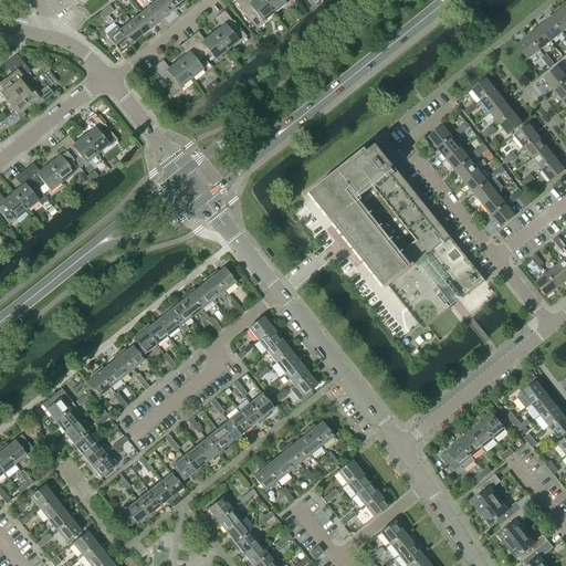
[(148,0),(152,4),(164,19),(170,12),(171,14),(175,11),(174,10),(166,0),(148,0)]
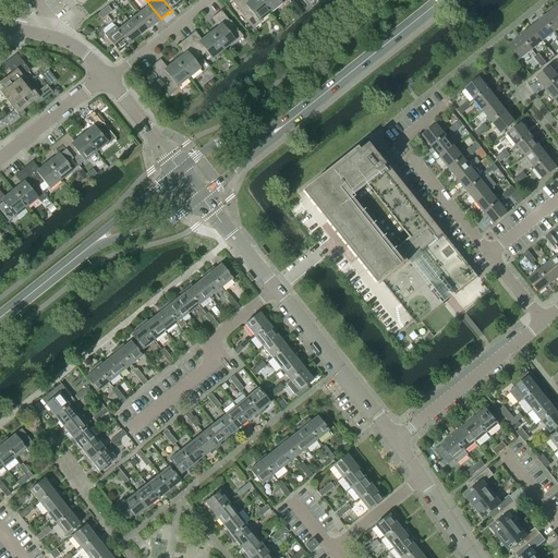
[(181,0),(164,0),(171,10),(182,1),(181,0)]
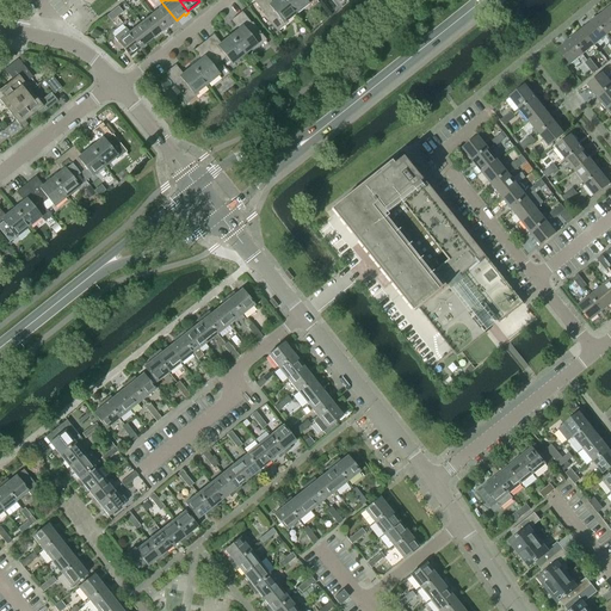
[(269,0),(255,0),(254,1),(279,34),(281,34),(277,29),(295,13),(284,0),(275,0),(272,2),(269,0)]
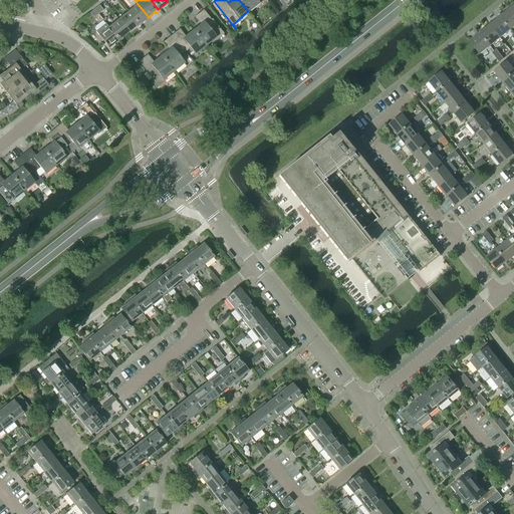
[(239,0),(248,11),(259,3),(256,0),(239,0)]
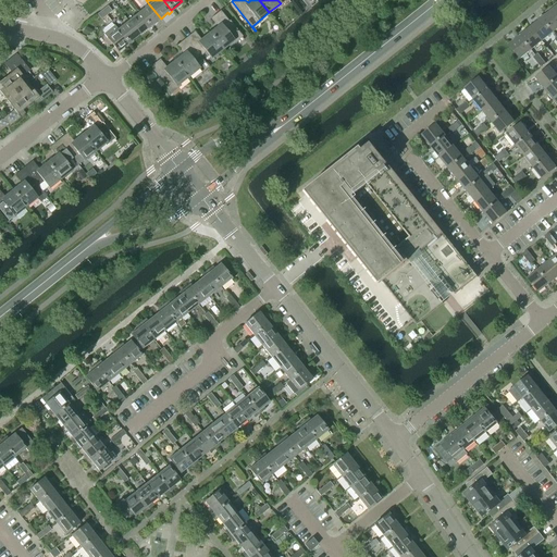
[(149,4),(139,13),(150,26),(161,19),(149,4)]
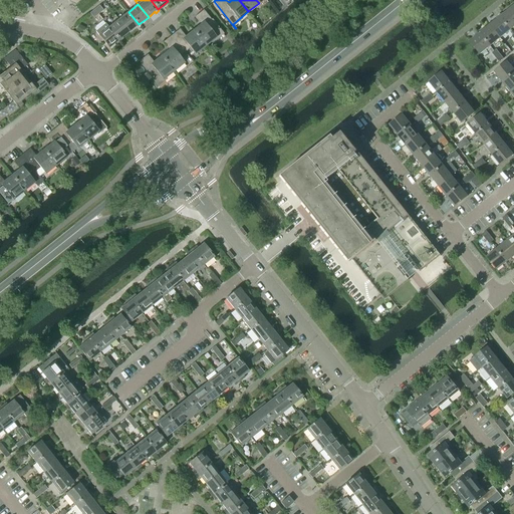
[(99,6),(94,10),(98,14),(103,11),(99,6)]
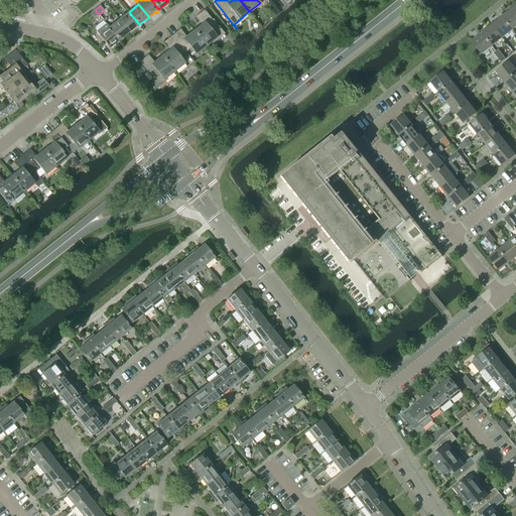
[(515,13),(512,8),(502,16),(512,30),(515,26),(515,13)]
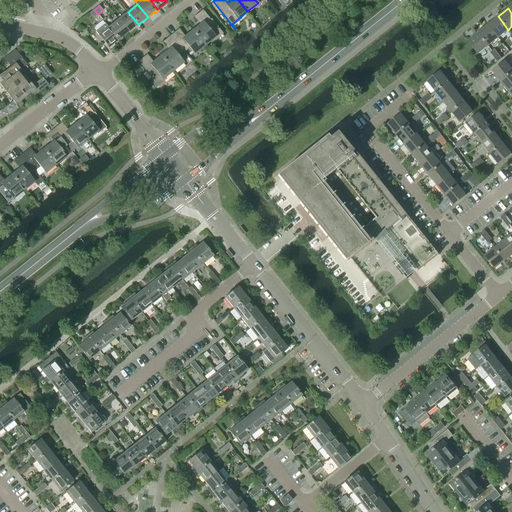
[(98,14),(94,10),(89,13),(93,18),(98,14)]
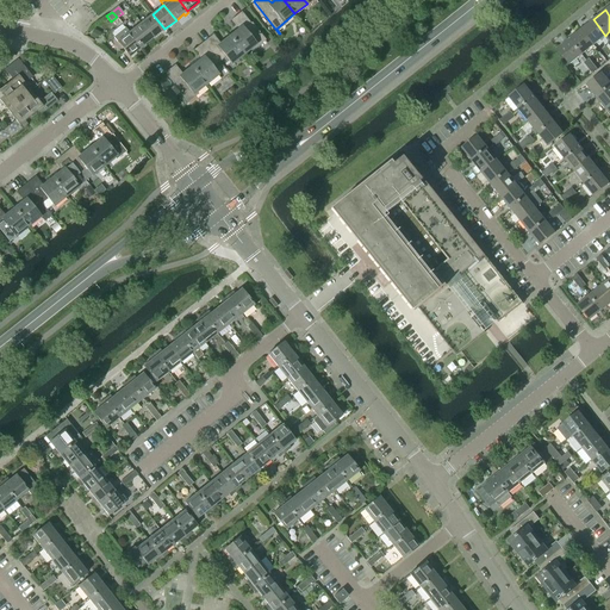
[(238,29),(229,37),(243,55),(262,39),(266,44),(267,44),(241,12),(231,20),(238,29)]
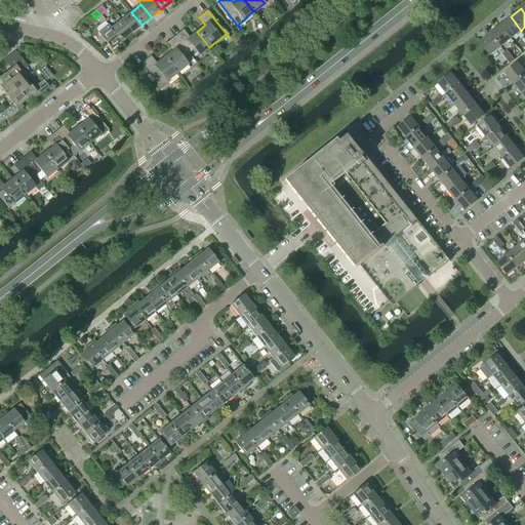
[(131,12),(121,19),(131,33),(142,25),(131,12)]
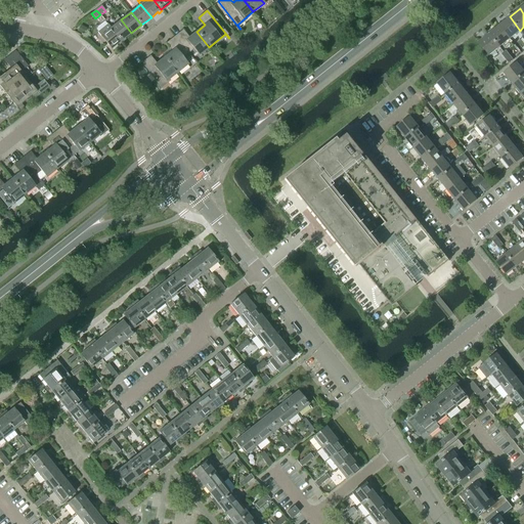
[(510,16),(499,25),(510,39),(520,31),(510,16)]
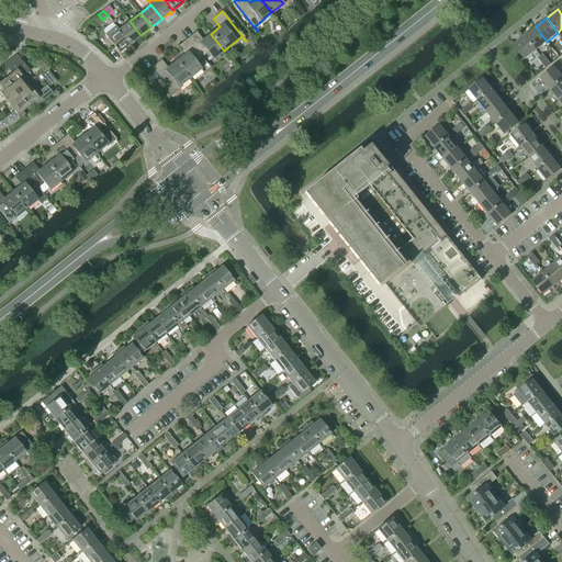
[(130,21),(119,30),(130,44),(141,35),(130,21)]
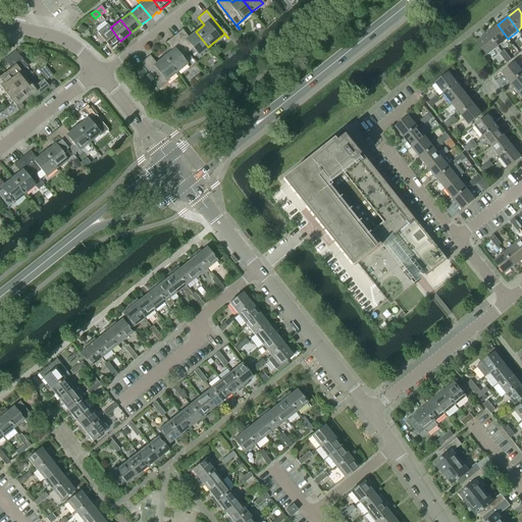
[(107,23),(97,32),(100,36),(110,49),(120,41),(110,28),(107,23)]
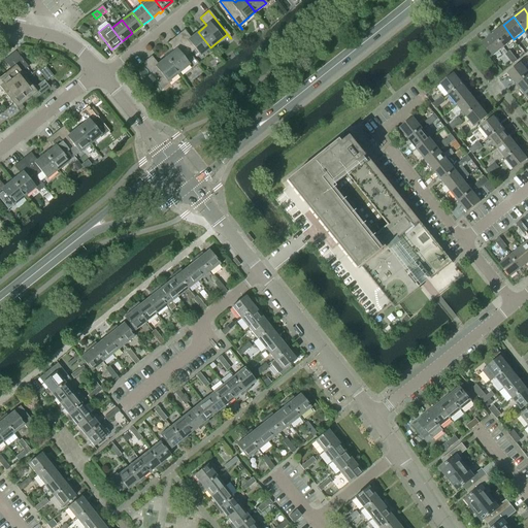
[(503,25),(492,33),(503,47),(514,39),(503,25)]
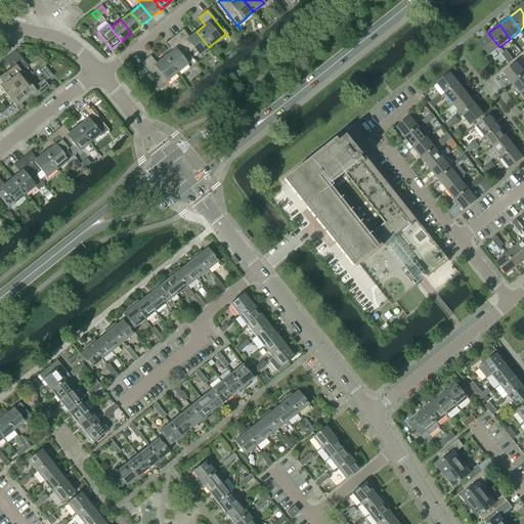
[(182,30),(174,37),(187,53),(193,49),(199,55),(209,47),(197,32),(189,38),(182,30)]
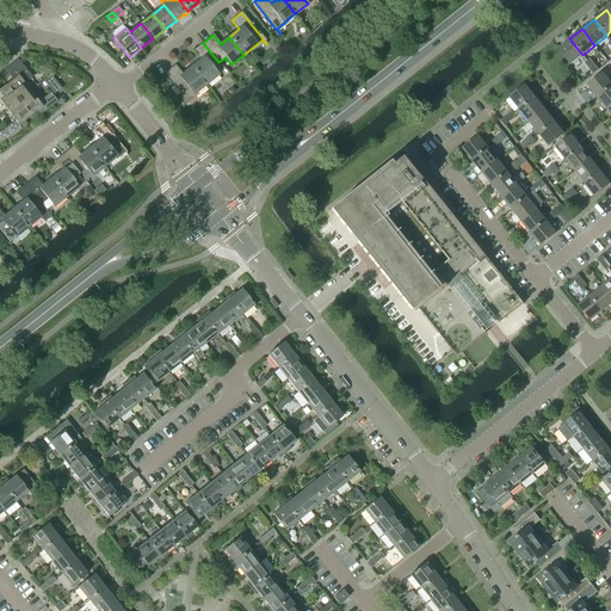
[(582,55),(569,38),(557,49),(571,65),(582,55)]
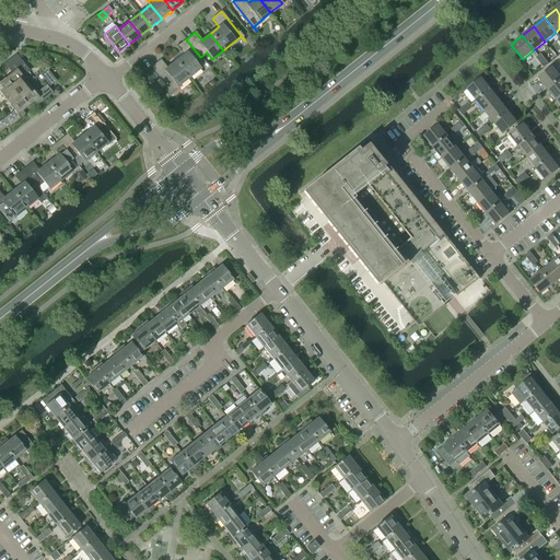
[(184,55),(176,61),(189,78),(200,69),(195,61),(200,57),(186,39),(177,46),(184,55)]
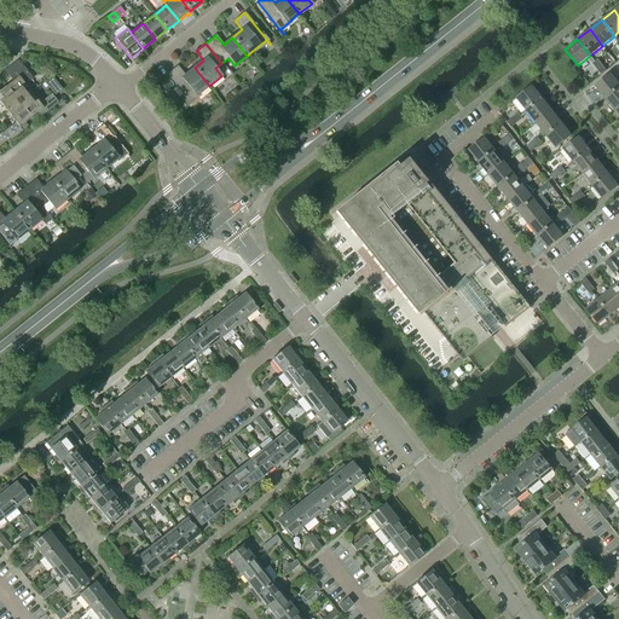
[(18,59),(4,70),(12,81),(6,86),(19,102),(30,92),(25,85),(33,79),(18,59)]
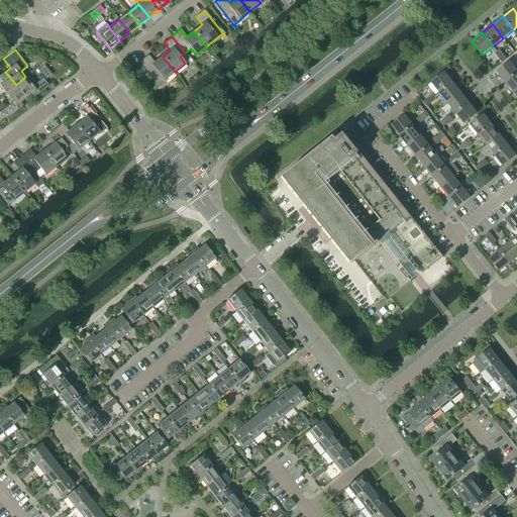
[(495,53),(498,58),(503,55),(499,49),(495,53)]
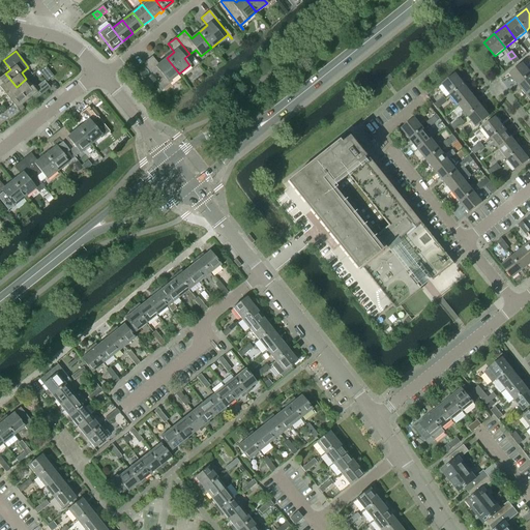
[(179,74),(167,58),(158,64),(152,56),(143,63),(166,91),(163,87),(179,74)]
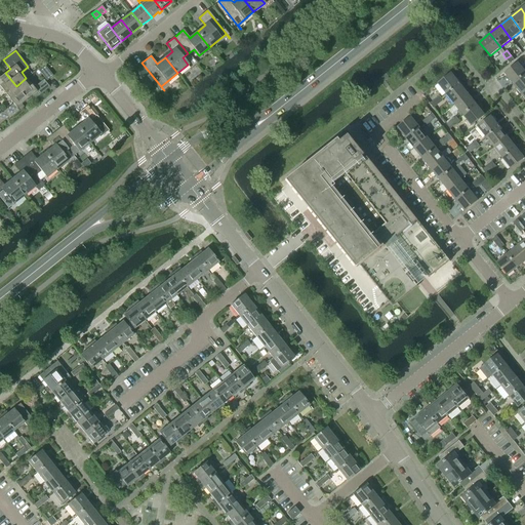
[(511,55),(506,58),(510,64),(514,59),(511,55)]
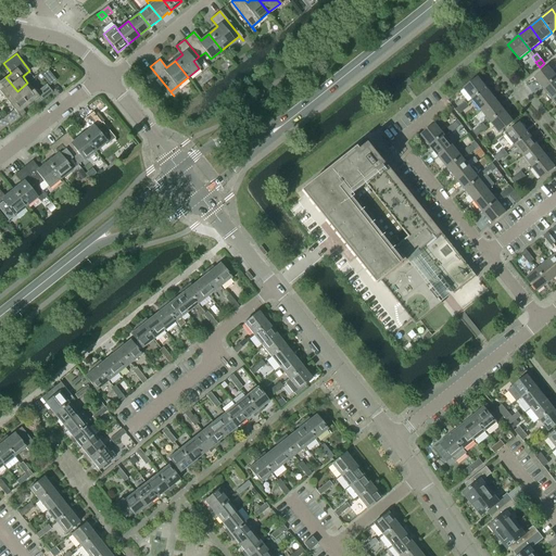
[(534,77),(543,89),(555,78),(555,75),(548,66),(534,77)]
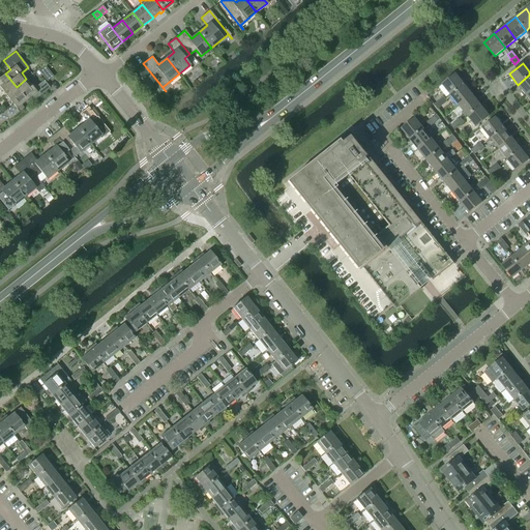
[(37,69),(47,82),(53,77),(43,65),(37,69)]
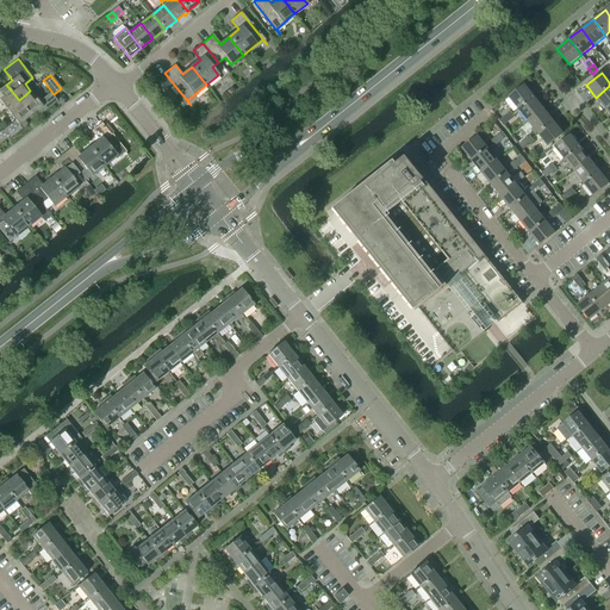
[(0,101),(7,110),(19,100),(6,85),(0,89),(0,101)]
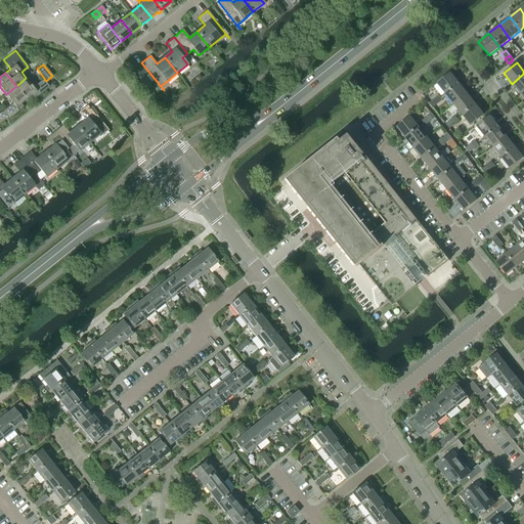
[(436,83),(445,94),(459,83),(450,73),(436,83)]
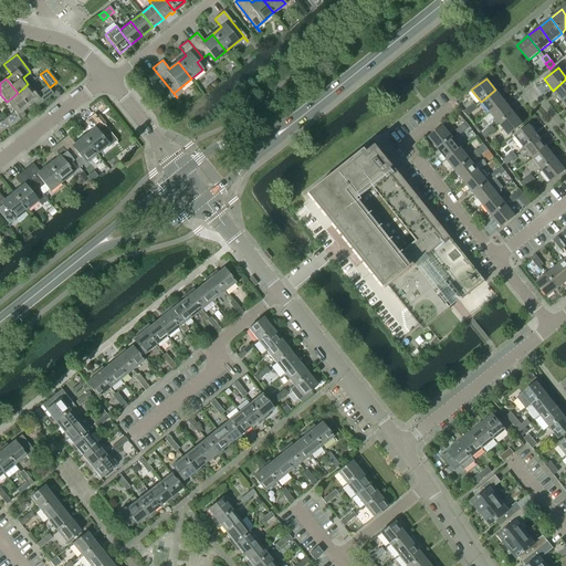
[(565,80),(553,91),(562,102),(565,97),(565,80)]
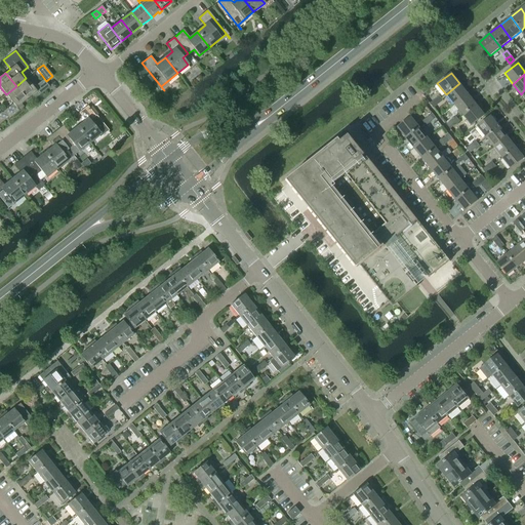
[(26,78),(16,86),(27,99),(33,94),(36,97),(49,87),(43,80),(34,87),(26,78)]
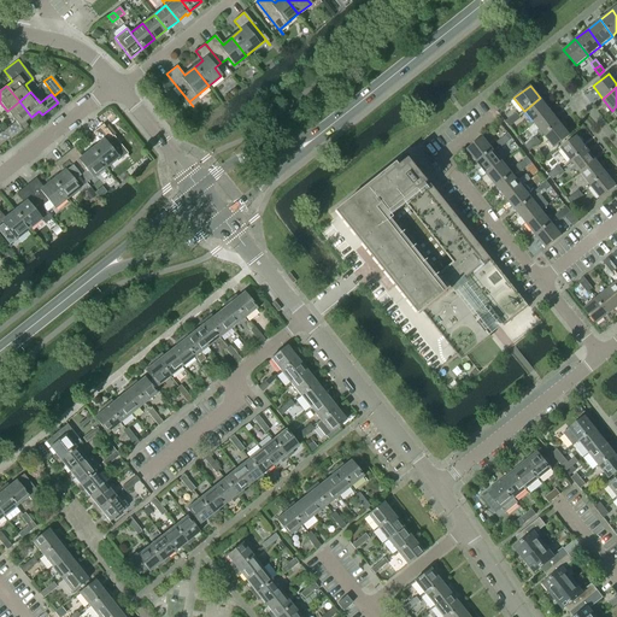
[(524,111),(534,123),(550,110),(540,98),(524,111)]
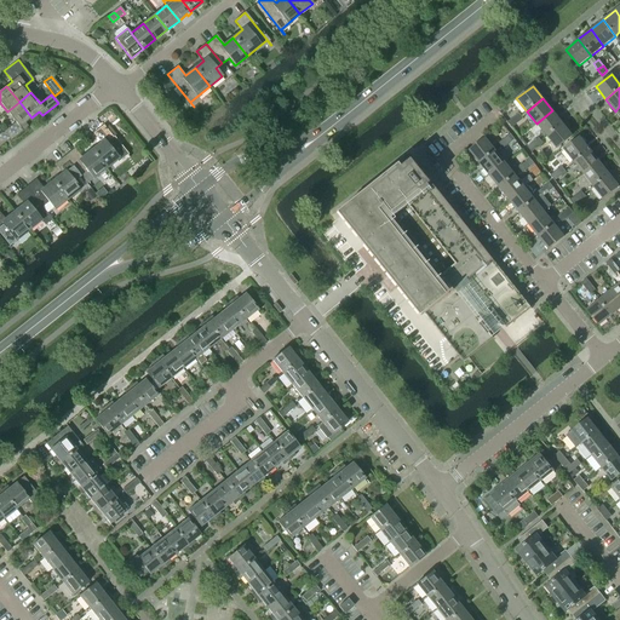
[(16,122),(5,132),(10,139),(11,141),(27,127),(24,124),(32,118),(19,102),(7,112),(16,122)]
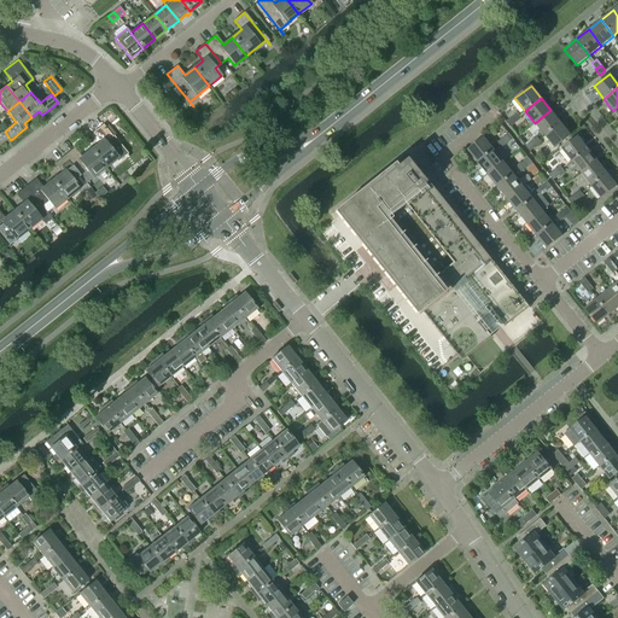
[(535,123),(544,135),(560,123),(551,110),(535,123)]
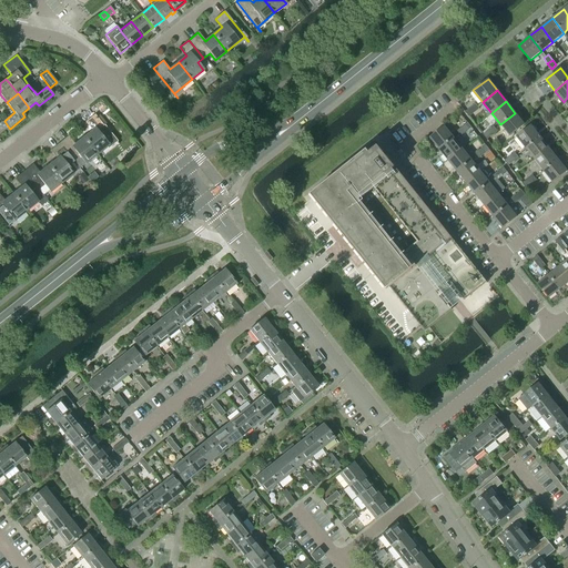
[(475,104),(470,108),(474,113),(479,109),(475,104)]
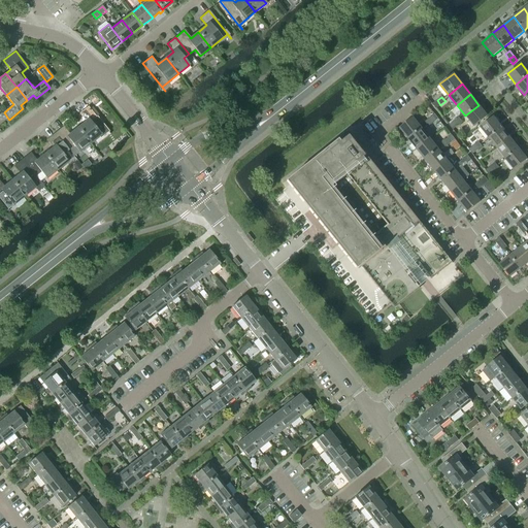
[(440,105),(437,100),(432,104),(435,108),(440,105)]
